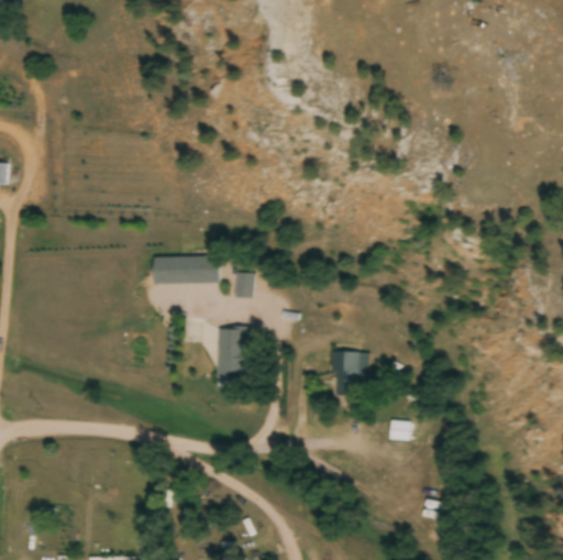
[(0,184),(9,184),(9,162),(0,162),(0,184)]
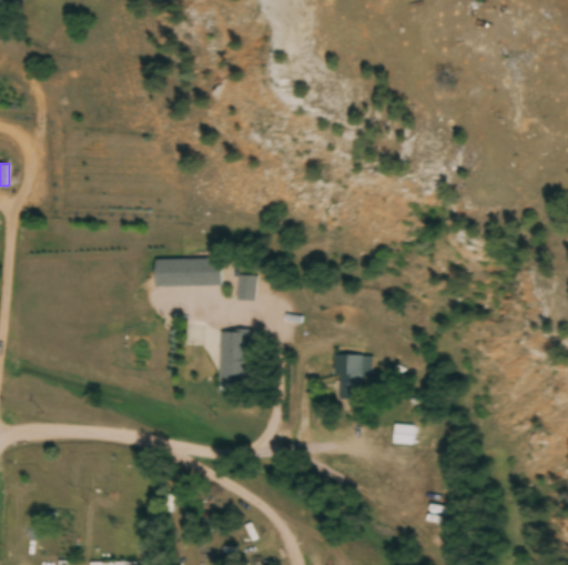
[(155,286),(221,286),(221,259),(155,259),(155,286)]
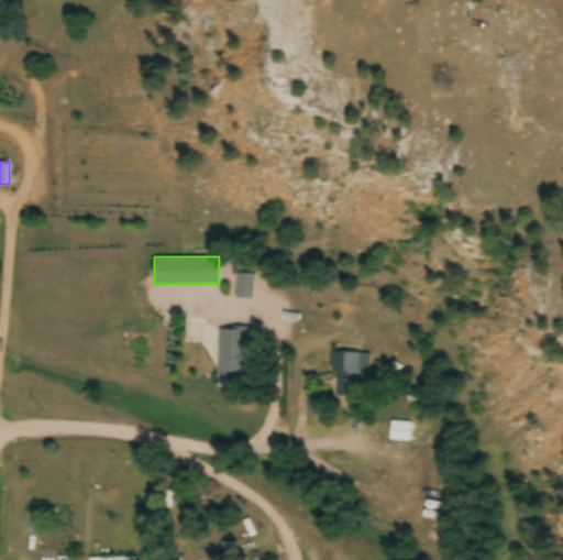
[(250,296),(250,275),(238,275),(238,296),(250,296)]
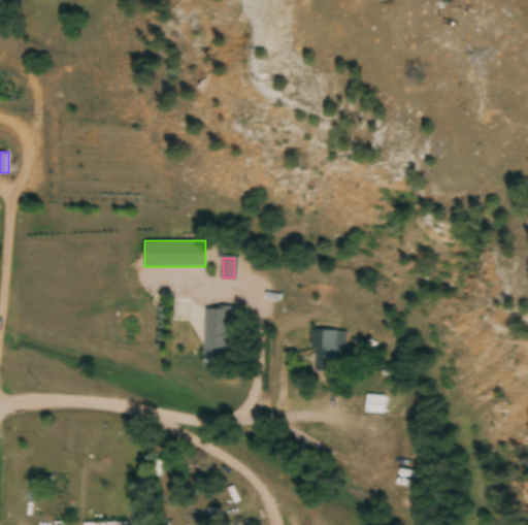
[(204,361),(231,361),(231,307),(204,307),(204,361)]
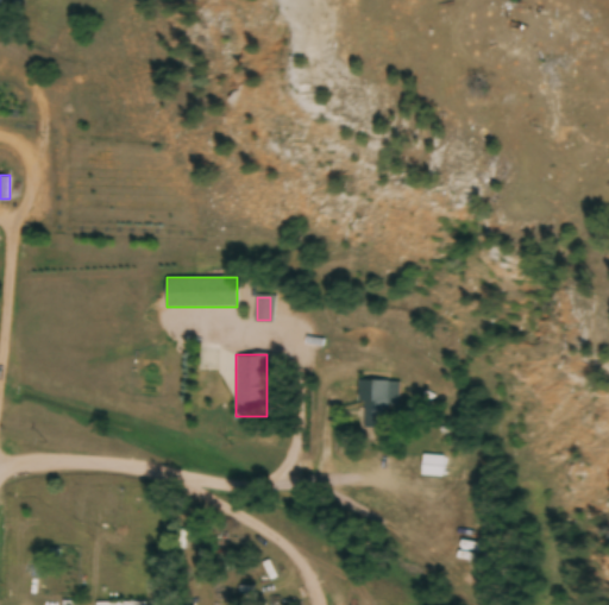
[(397,380),(360,380),(360,428),(397,428),(397,380)]
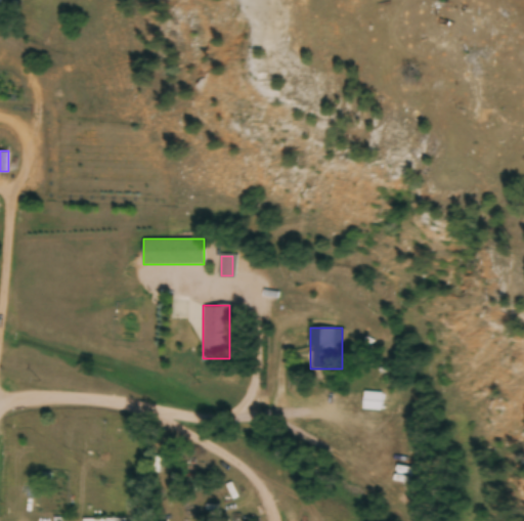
[(382,392),(363,392),(363,409),(382,409),(382,392)]
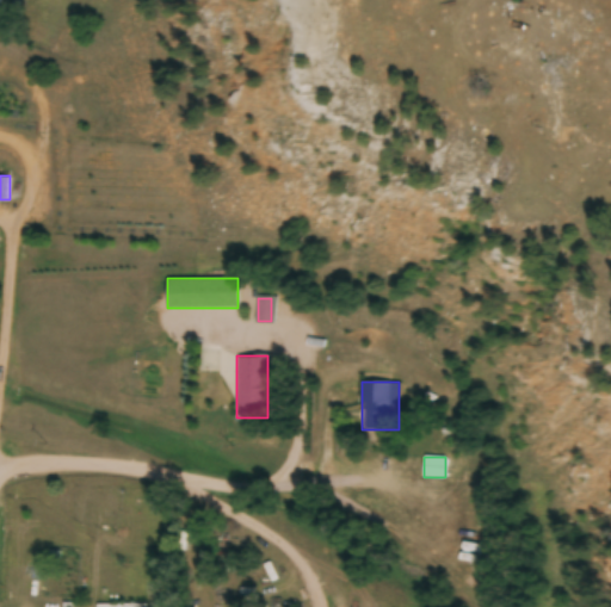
All buildings are outlined.
